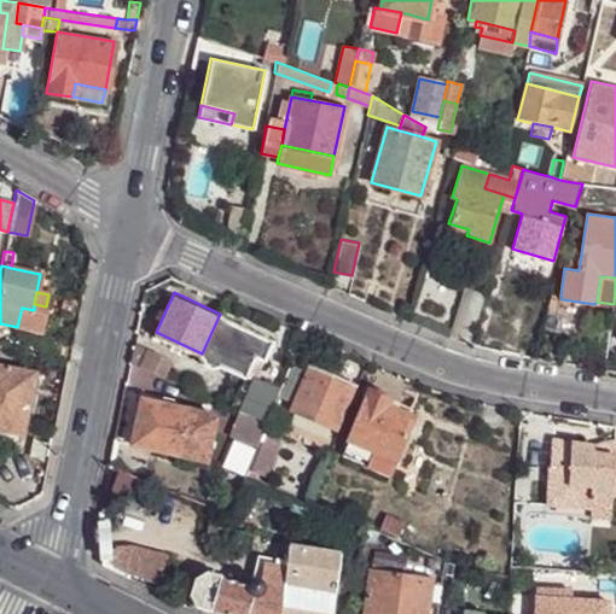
[(41,332),(46,307),(34,304),(34,310),(22,308),(17,327),(41,332)]
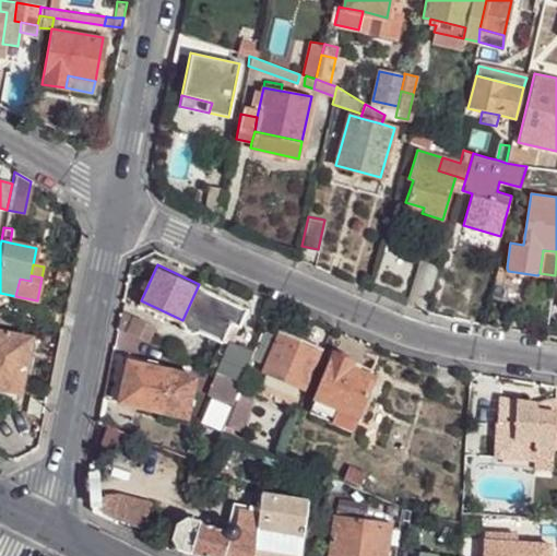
[(248,307),(199,284),(182,320),(223,340),(232,320),(240,324),(248,307)]
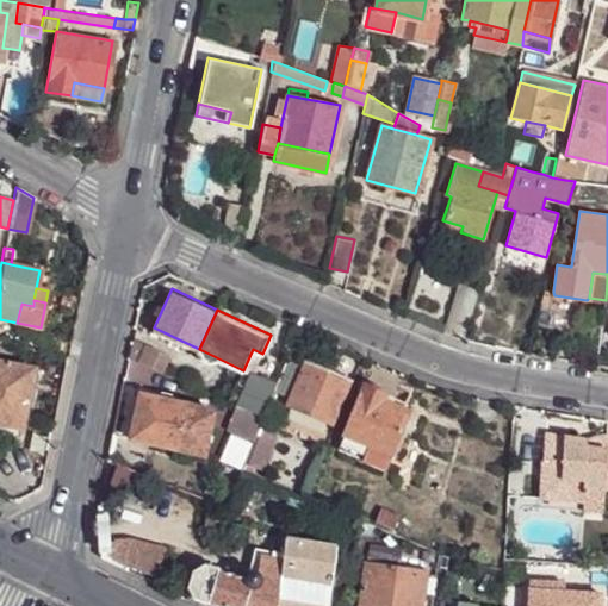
[(131,339),(129,353),(161,367),(167,356),(131,339)]
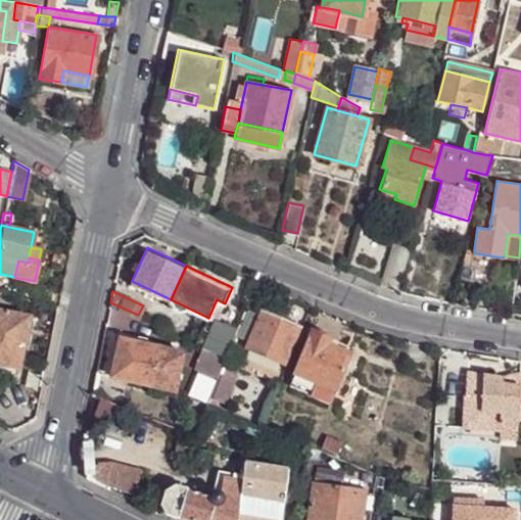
[(261,312),(246,304),(235,333),(248,339),(259,314),(261,312)]
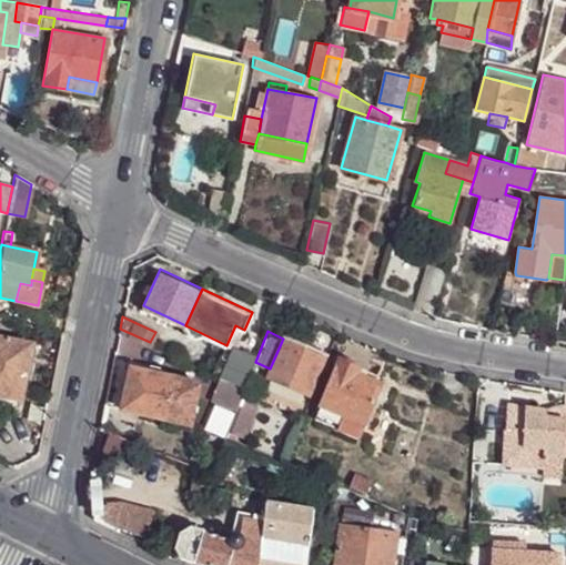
[(284,334),(283,339),(282,341),(302,350),(306,343),(284,334)]
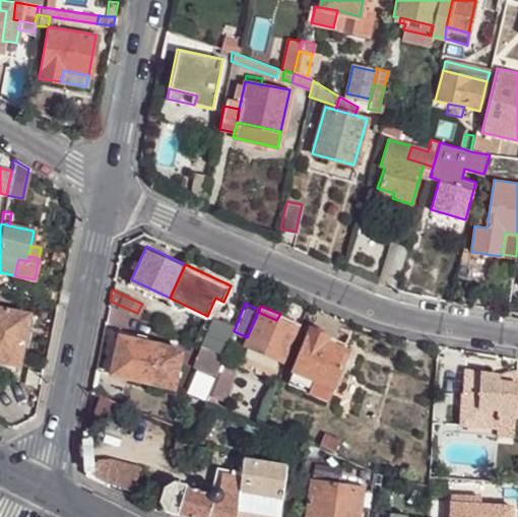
[(0,360),(16,364),(26,314),(0,308),(0,360)]
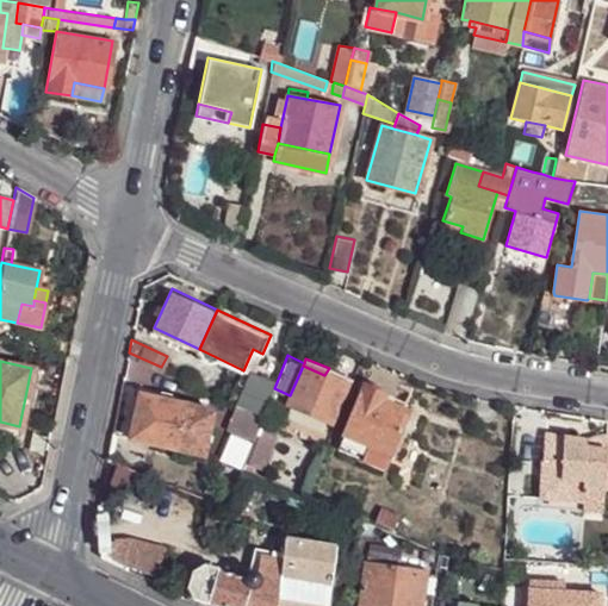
[(324,375),(303,366),(290,395),(286,405),(329,425),(349,378),(329,368),(324,375)]
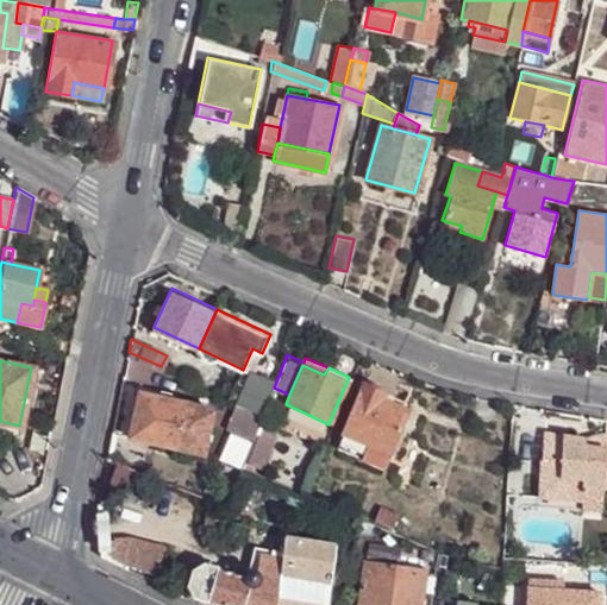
[(263,414),(260,413),(271,384),(249,375),(237,402),(236,402),(225,427),(254,439),(256,435),(257,432),(263,414)]
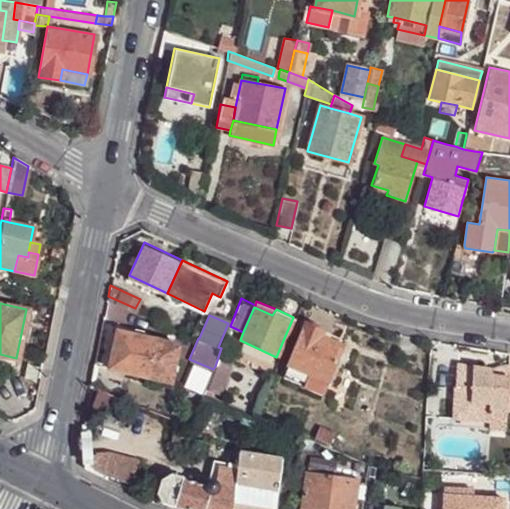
[(304,320),(289,357),(330,374),(342,343),(320,334),(323,327),(304,320)]
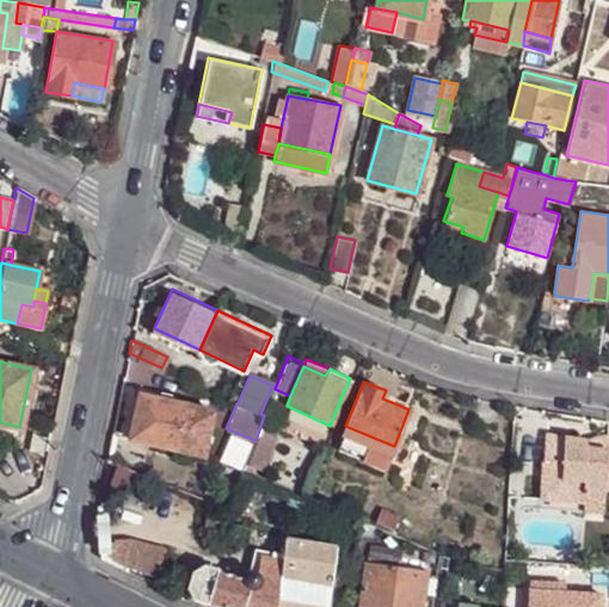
[(142,385),(140,391),(172,397),(174,390),(142,385)]
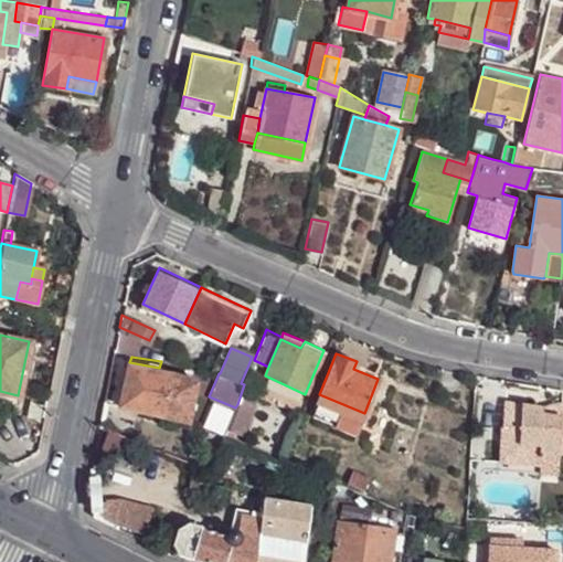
[(382,372),(357,361),(353,369),(378,379),(382,372)]
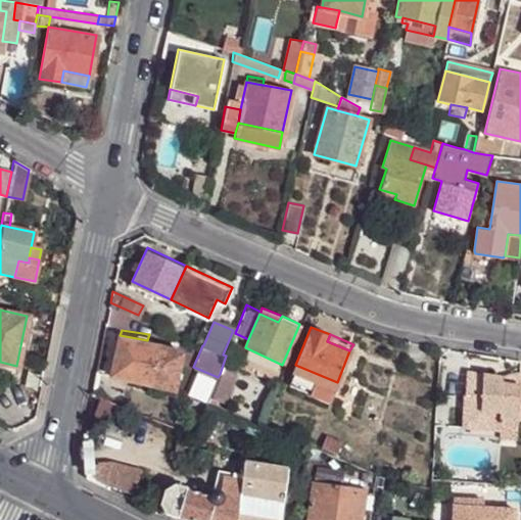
[(147,340),(120,335),(113,374),(176,386),(184,351),(177,347),(147,340)]
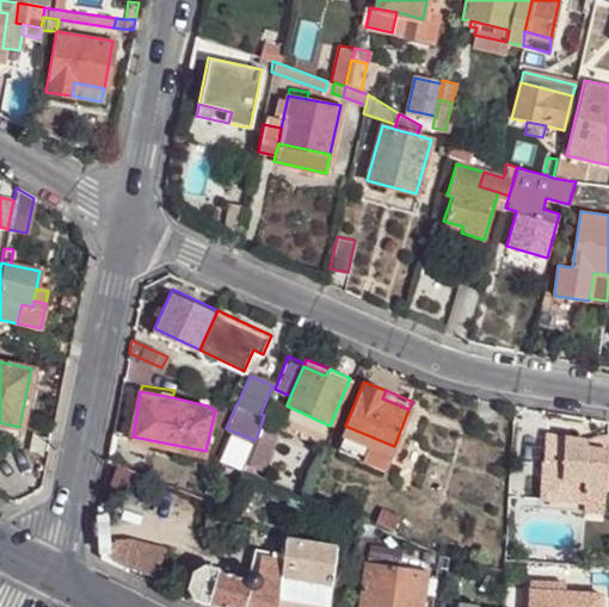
[(265,420),(257,437),(269,444),(271,444),(278,425),(265,420)]
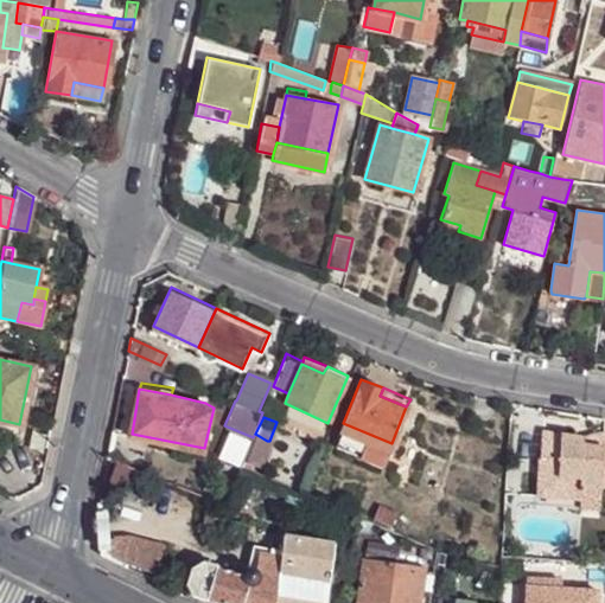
[(392,443),(343,423),(335,443),(383,462),(392,443)]
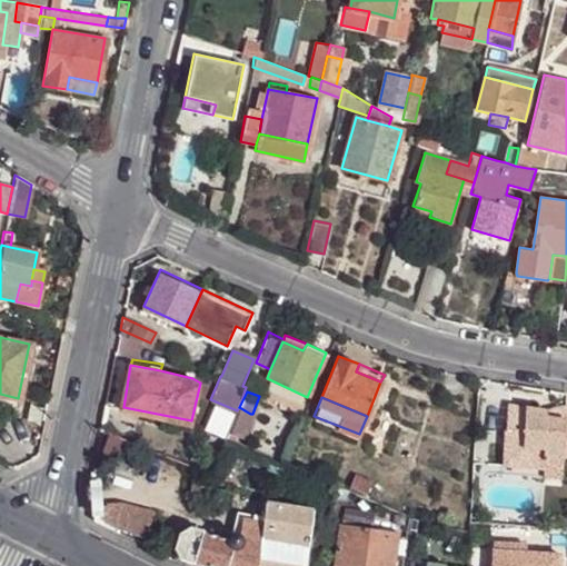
[(250,414),(239,407),(237,410),(226,440),(236,445),(250,414)]
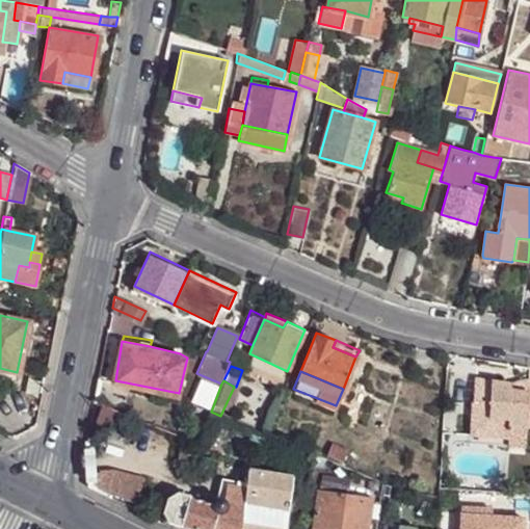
[(528,430),(529,429),(529,380),(529,385),(529,391),(513,390),(513,384),(476,380),(471,437),(509,440),(510,431),(527,432),(528,430)]
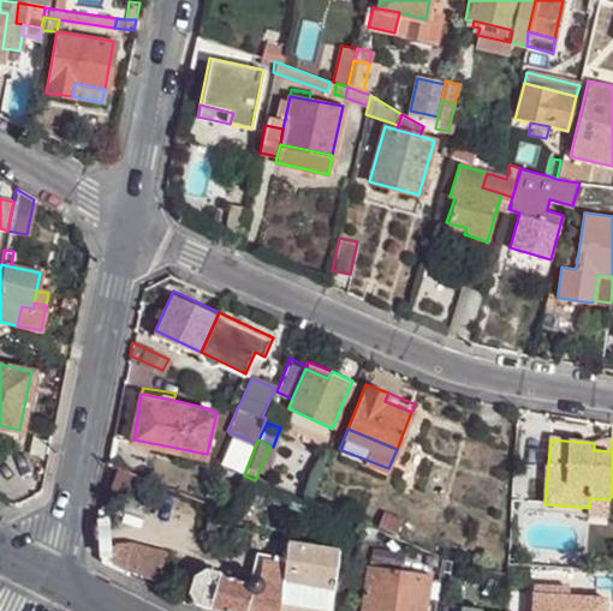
[(609,519),(612,519),(612,496),(611,497),(609,499),(590,498),(589,508),(545,504),(543,515),(609,519)]
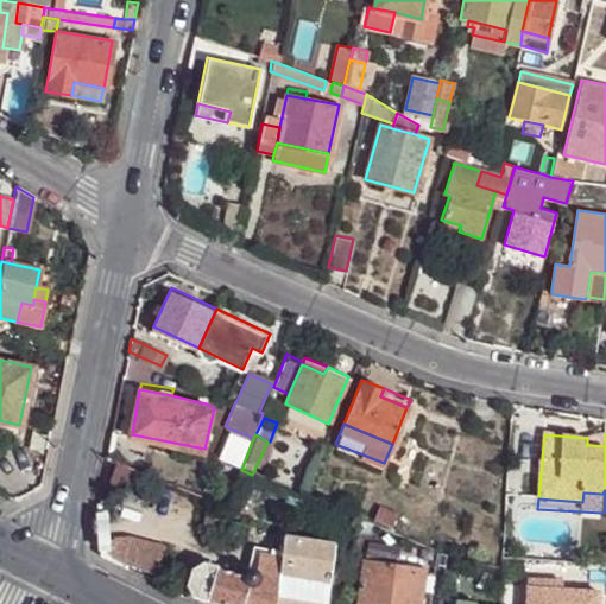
[(305,513),(308,501),(291,496),(289,508),(305,513)]
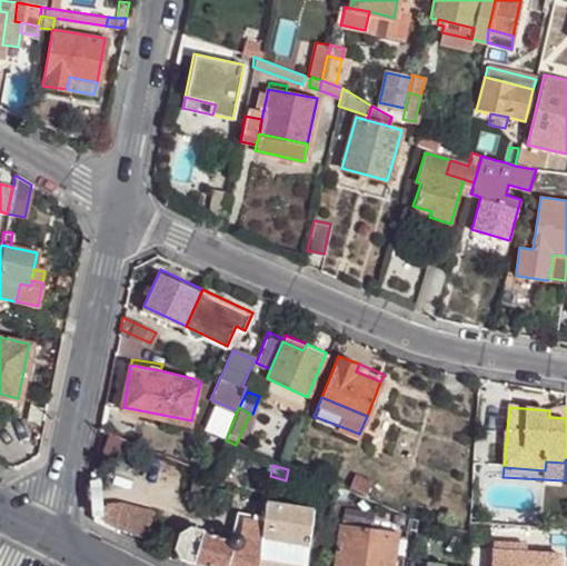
[(349,489),(365,496),(371,479),(355,472),(349,489)]
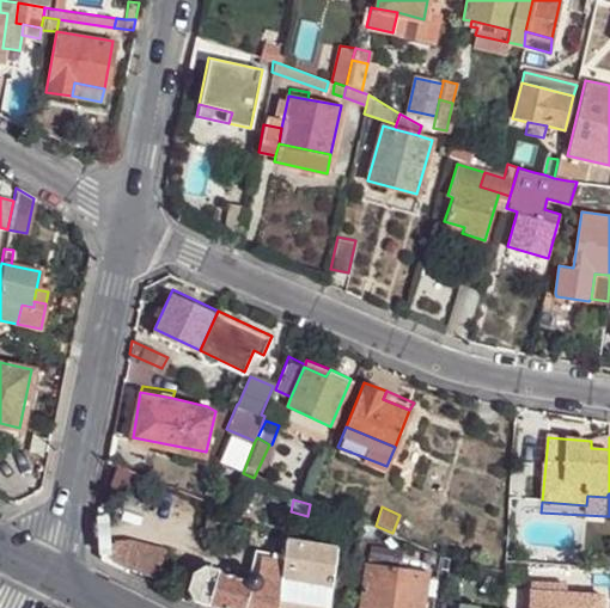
[(102,557),(128,570),(130,565),(159,576),(169,547),(132,535),(102,540),(102,557)]
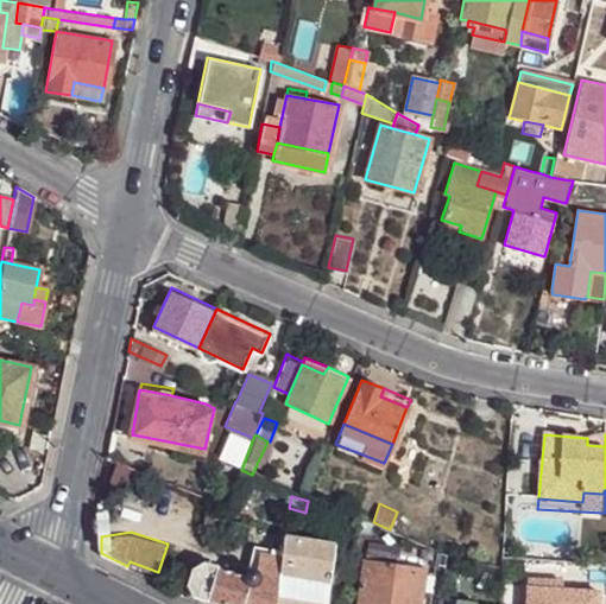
[(324,603),(334,540),(281,533),(278,547),(270,603),(324,603)]
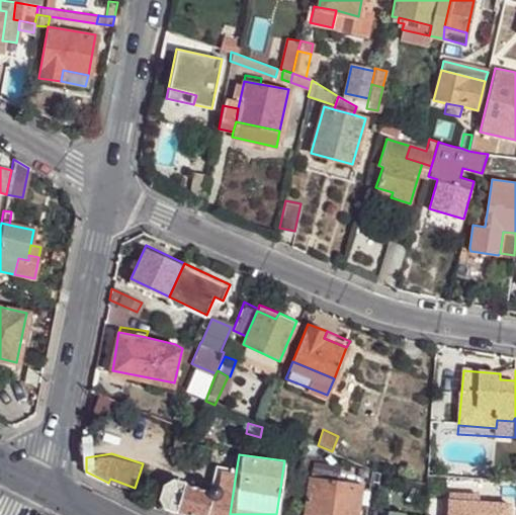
[(230,514),(237,466),(215,463),(210,487),(205,491),(185,486),(186,481),(184,480),(181,482),(174,481),(174,477),(169,477),(169,480),(163,484),(162,486),(164,487),(161,495),(159,495),(158,499),(164,508),(190,514),(230,514)]
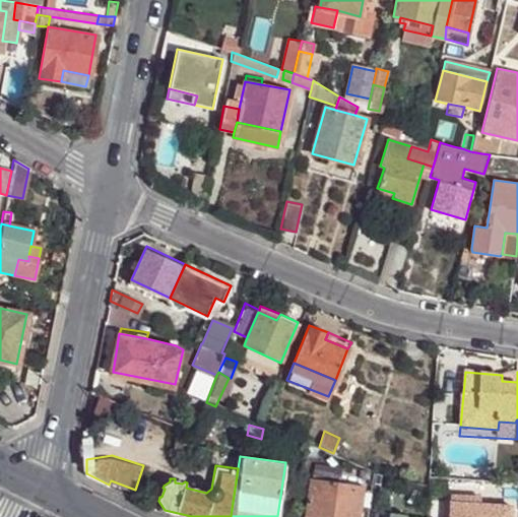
[(319,470),(318,480),(338,483),(339,472),(319,470)]
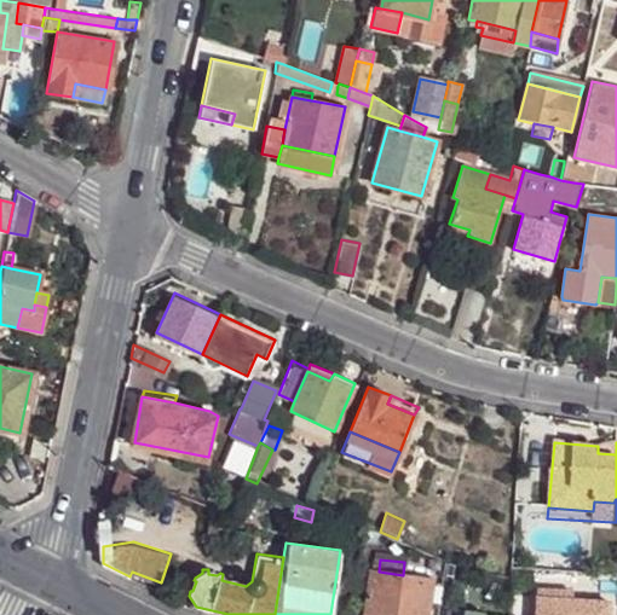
[(403,575),(379,572),(369,570),(364,614),(425,614),(430,578),(403,575)]
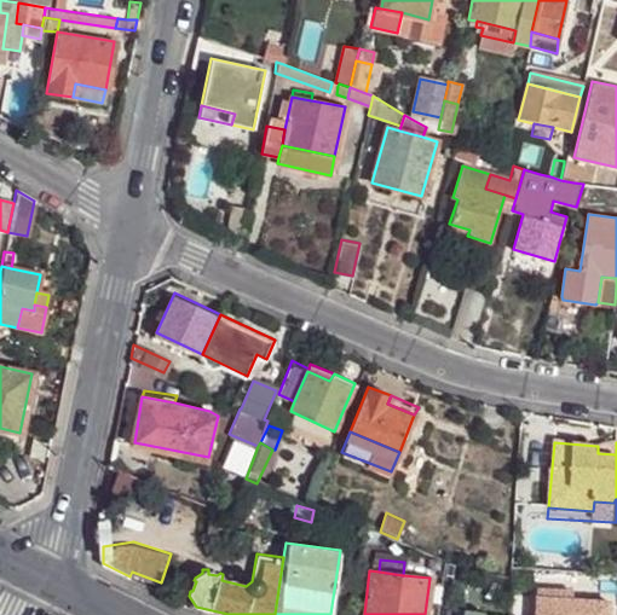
[(609,614),(611,599),(565,596),(565,589),(537,589),(535,614),(609,614)]
